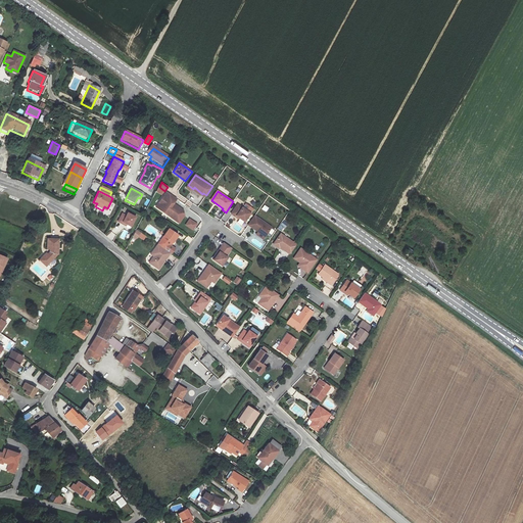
[(176,198),(167,192),(155,206),(175,221),(176,220),(181,214),(181,212),(177,209),(176,209),(171,206),(176,198)]
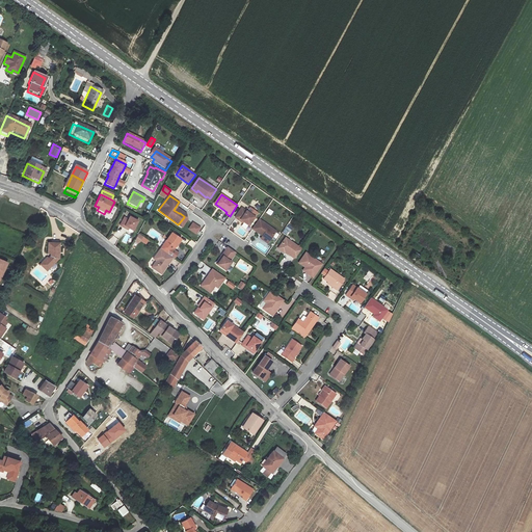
[(254,216),(241,208),(235,217),(243,222),(243,221),(248,224),(254,216)]
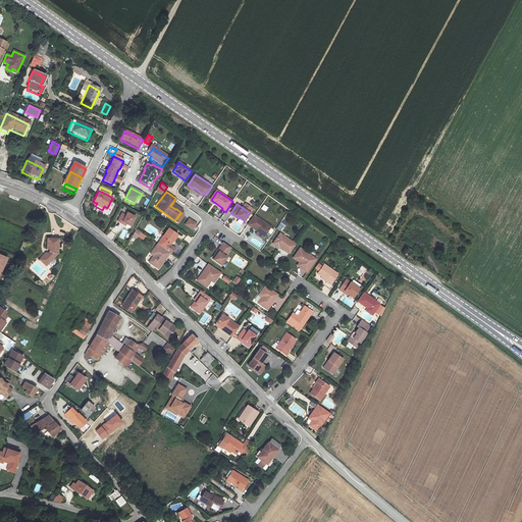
[(135,218),(126,214),(125,217),(122,223),(125,225),(129,227),(135,218)]
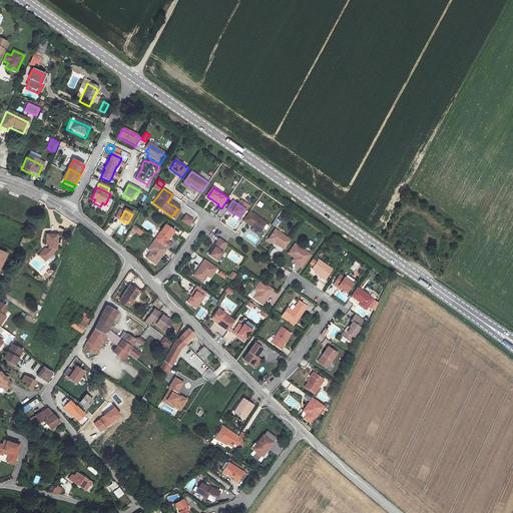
[(267,222),(250,211),(243,221),(251,227),(250,229),(258,234),(267,222)]
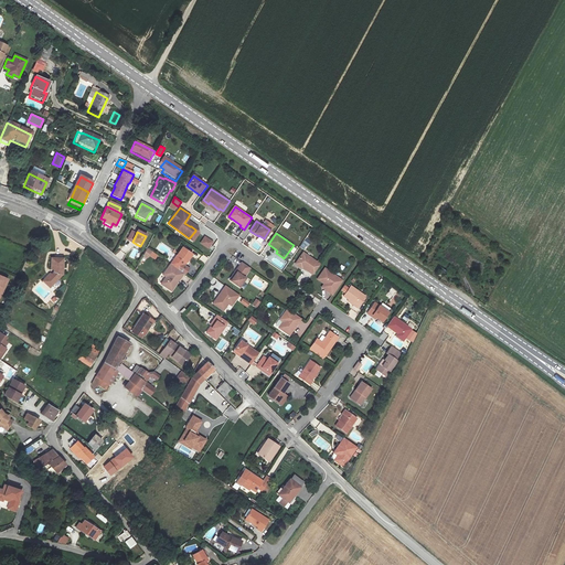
[(209,249),(214,242),(204,236),(200,244),(209,249)]
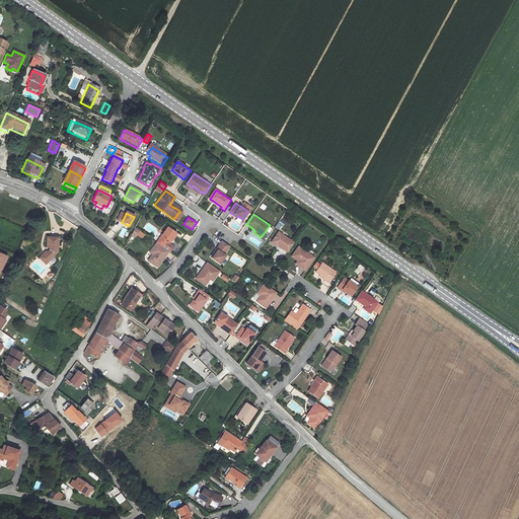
[(124,238),(128,230),(123,227),(119,235),(124,238)]
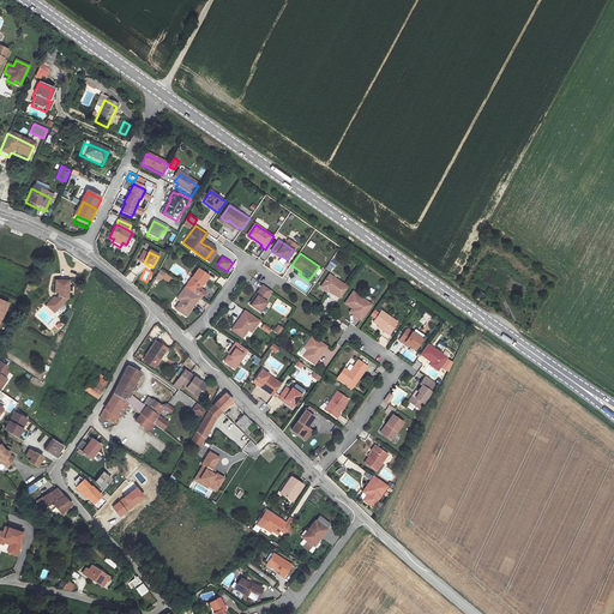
[(198,269),(185,288),(194,295),(199,288),(208,276),(198,269)]
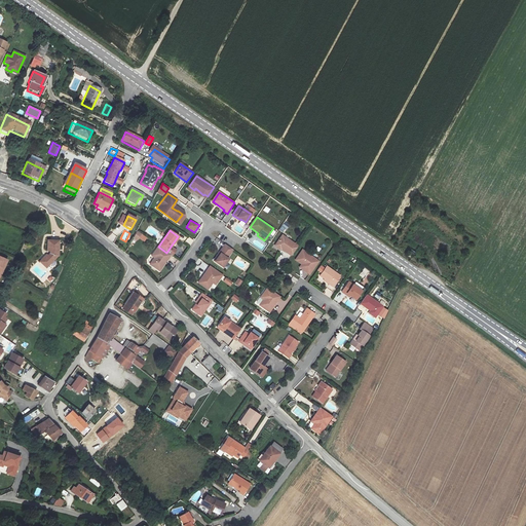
[(283,235),(275,246),(282,251),(282,250),(292,256),(298,247),(283,235)]
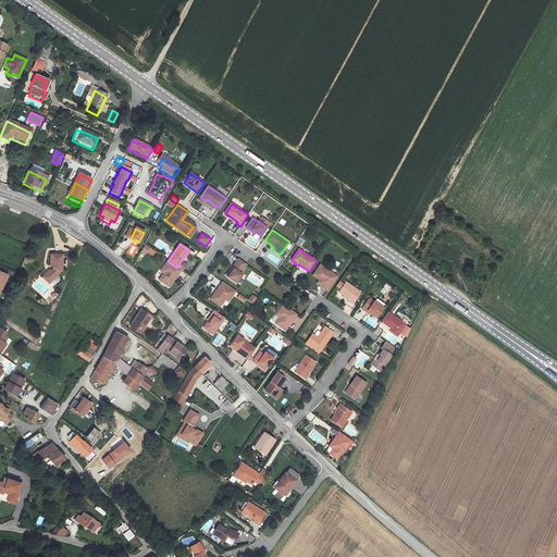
[(49,272),(46,275),(51,282),(60,273),(62,258),(51,256),(50,267),(52,268),(52,271),(50,272),(49,272)]
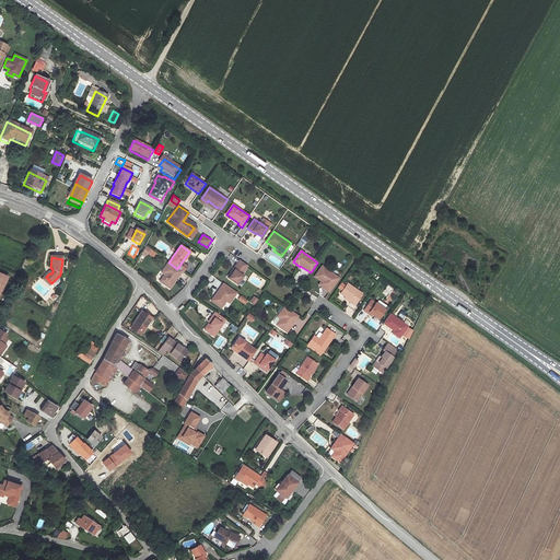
[(248,266),(240,260),(228,278),(237,284),(244,276),(242,275),(248,266)]
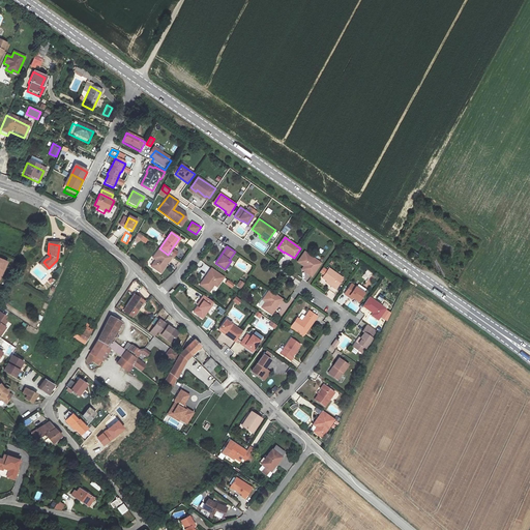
[(162,273),(172,258),(168,255),(159,248),(152,258),(155,260),(151,266),(162,273)]
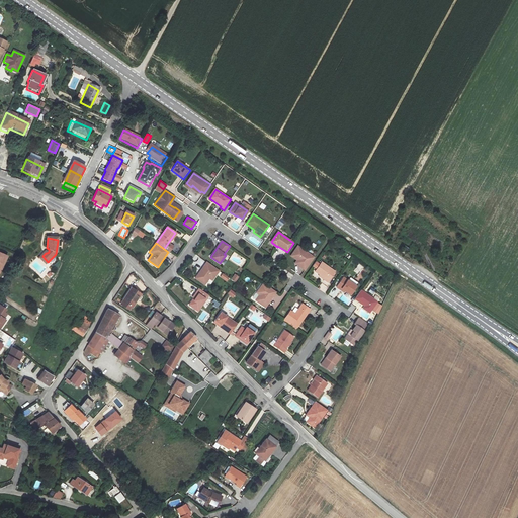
[(164,249),(168,252),(169,252),(172,246),(168,243),(164,249)]
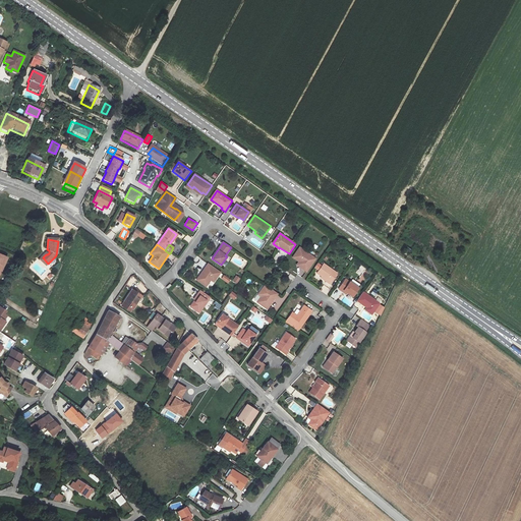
[(307,272),(316,258),(298,246),(292,255),(302,263),(300,267),(307,272)]
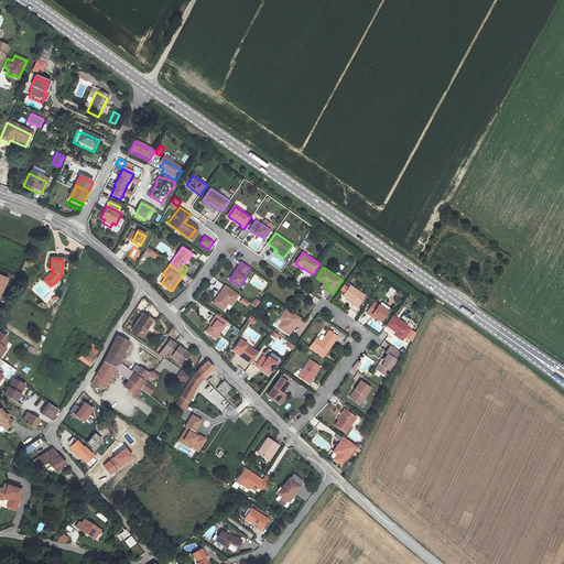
[(365,295),(350,285),(349,288),(345,284),(340,290),(345,293),(344,295),(348,299),(347,300),(356,306),(365,295)]
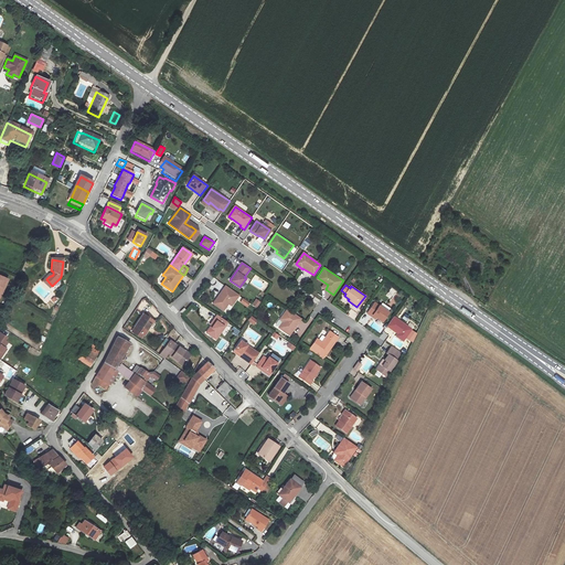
[(240,296),(225,286),(213,304),(223,311),(228,304),(232,306),(240,296)]
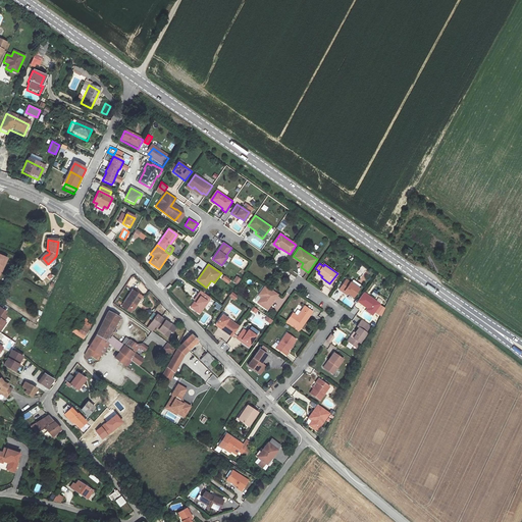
[(224,275),(221,279),(228,284),(231,280),(224,275)]
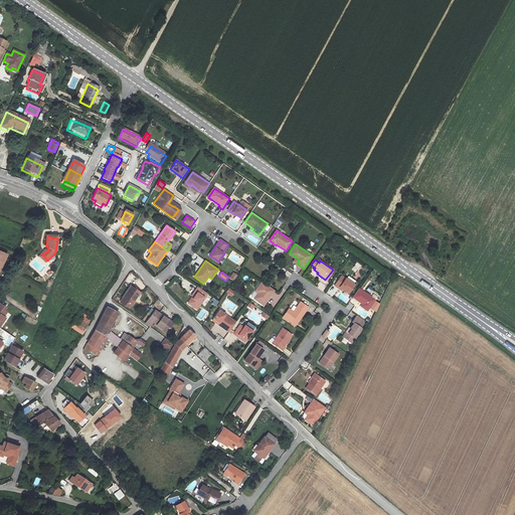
[(354,286),(342,277),(334,286),(342,292),(343,290),(348,294),(354,286)]
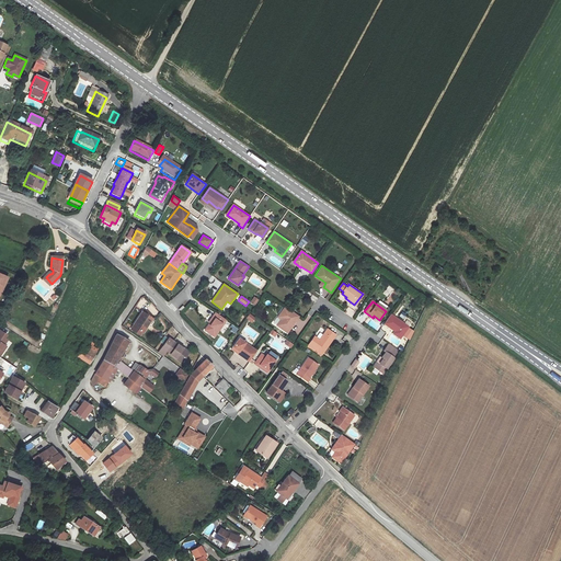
[(299,317),(285,307),(277,317),(281,319),(277,324),(288,332),(299,317)]
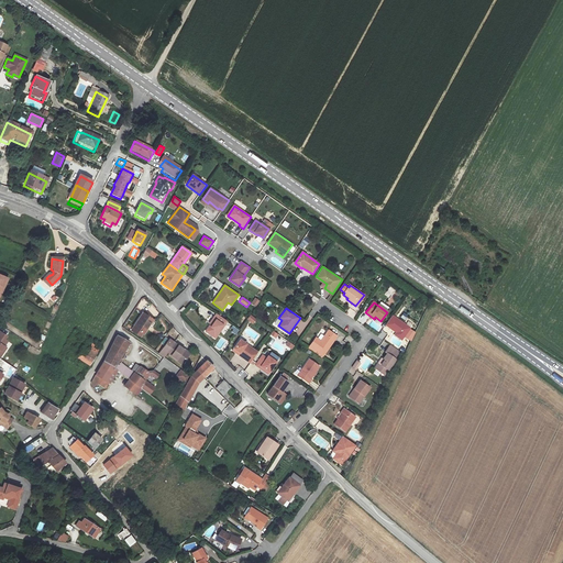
[(147,330),(154,320),(145,313),(132,333),(142,340),(144,337),(145,338),(150,331),(147,330)]
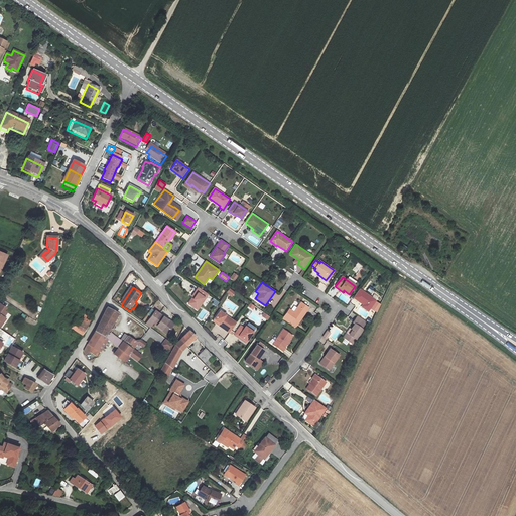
[(197,310),(208,295),(198,287),(191,296),(192,296),(187,303),(197,310)]
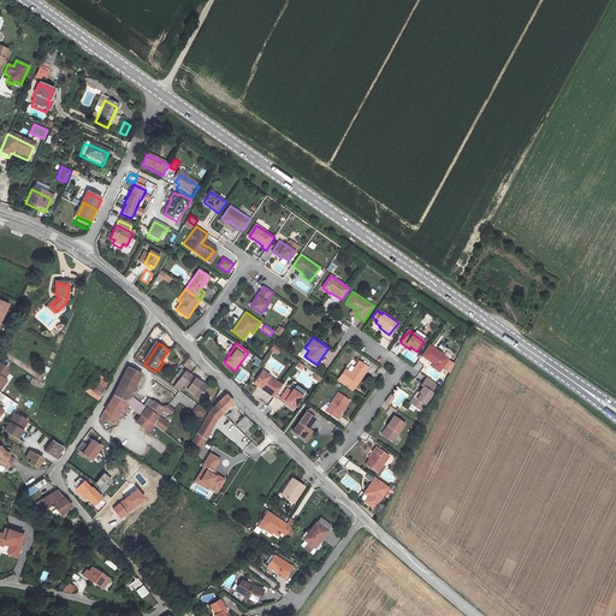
[(276,344),(271,349),(276,355),(280,350),(276,344)]
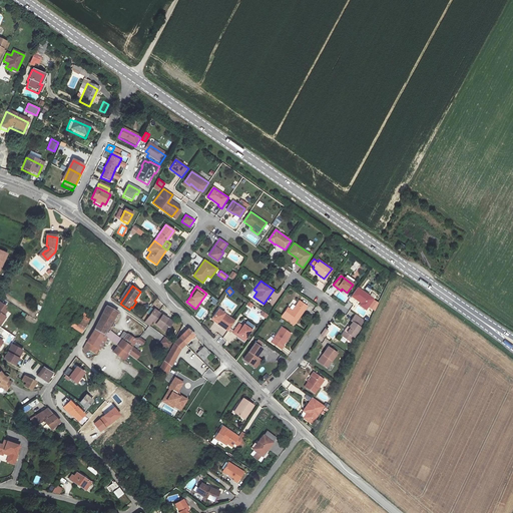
[(373,299),(358,288),(352,297),(361,304),(367,308),(368,307),(373,299)]
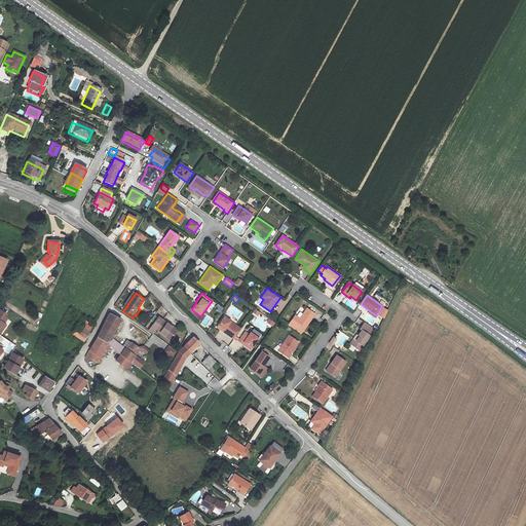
[(148,302),(144,299),(138,308),(140,309),(142,311),(148,302)]
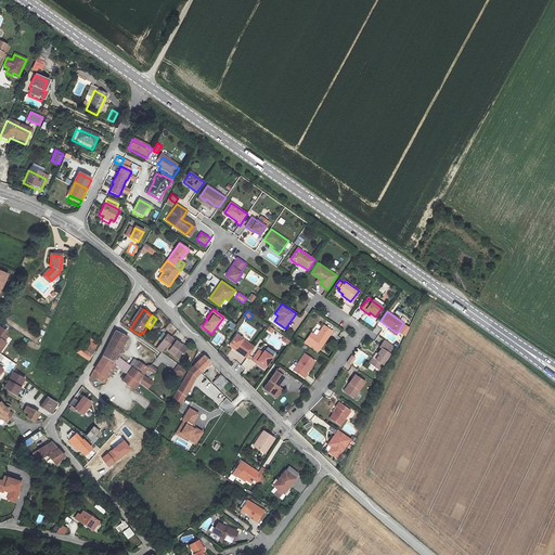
[(232,330),(235,325),(229,320),(226,324),(232,330)]
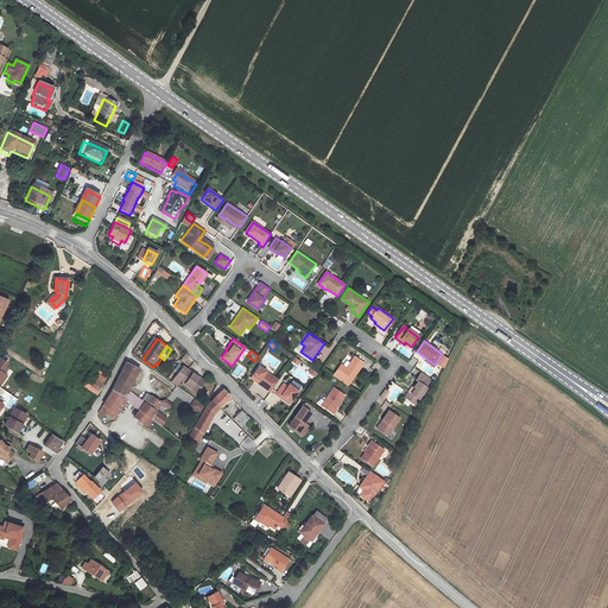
[(442,354),(436,363),(444,368),(449,359),(442,354)]
